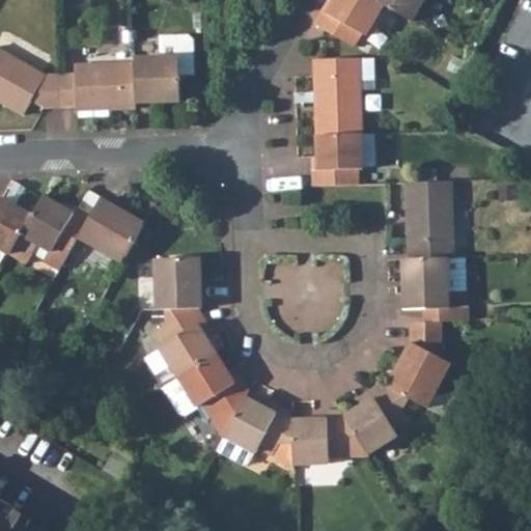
[(363,35),(381,3),(375,0),(333,0),(326,14),(322,11),(315,22),(319,24),(318,26),(352,45),(359,32),(363,35)]
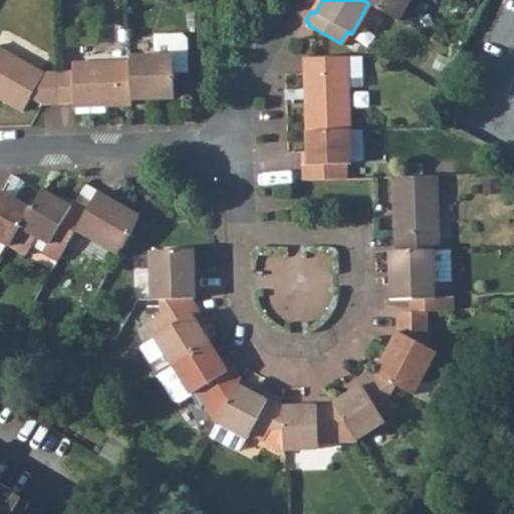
[(363,0),(368,3),(399,20),(409,0),(363,0)]
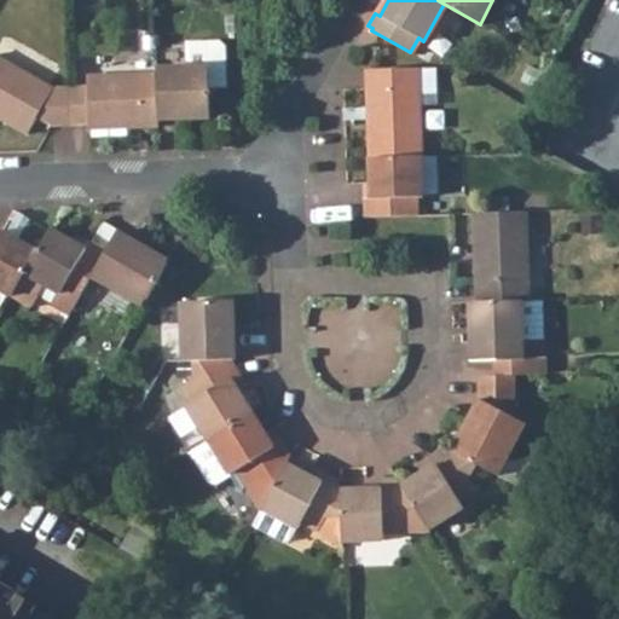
[(158,117),(209,115),(208,85),(225,84),(223,44),(218,39),(185,41),(186,65),(155,67),(155,73),(158,117)]
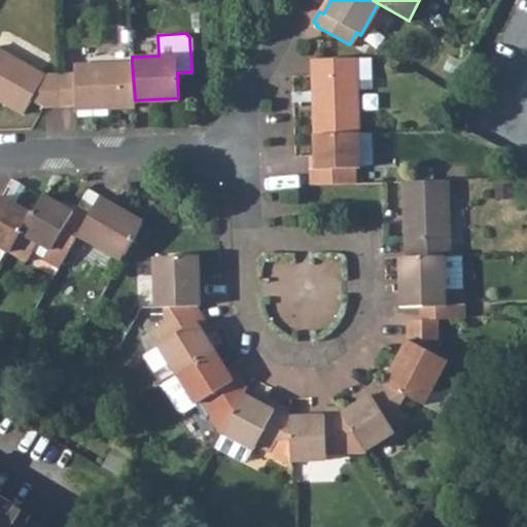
[(0,105),(16,114),(27,98),(41,106),(59,105),(57,75),(40,75),(0,51),(0,105)]
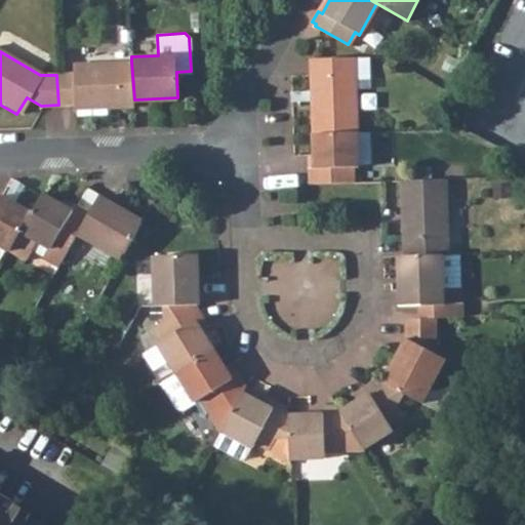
[(369,56),(355,57),(356,88),(371,87),(369,56)]
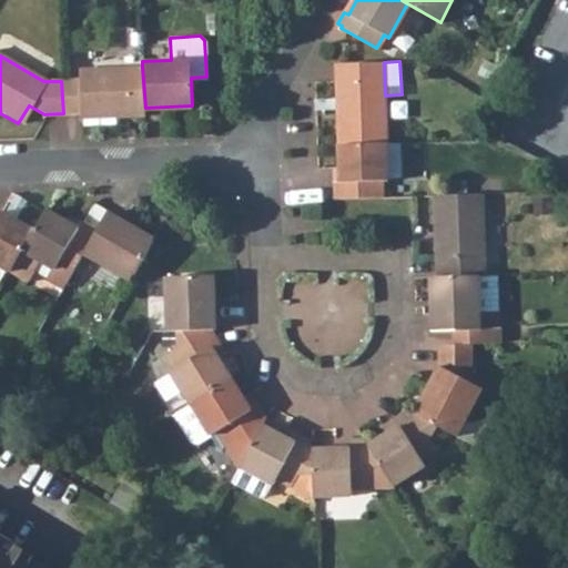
[(387,143),(385,95),(384,62),(336,64),(340,145),(387,143)]
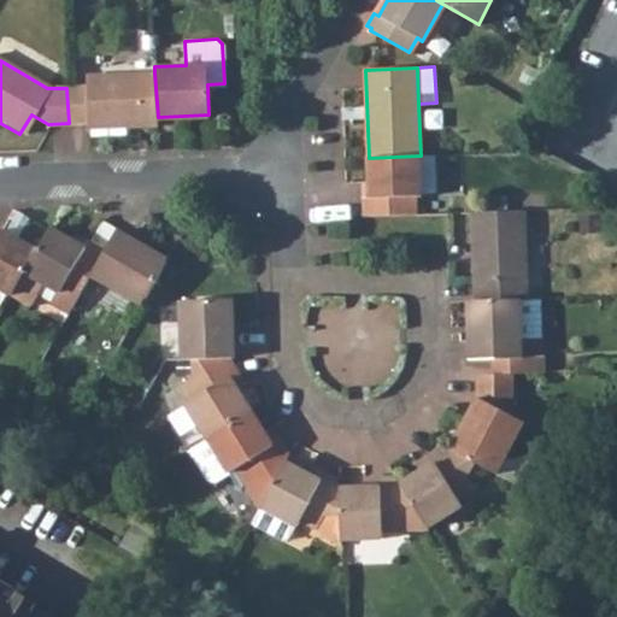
[(84,123),(86,128),(158,123),(158,117),(154,72),(82,75),(83,86),(66,88),(69,123),(84,123)]
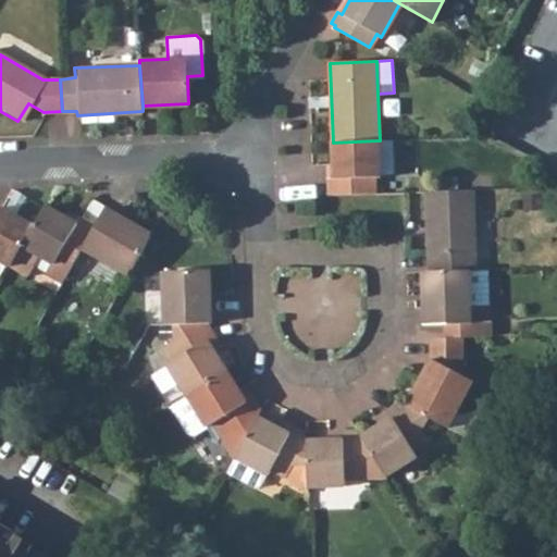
[(393,139),(380,140),(381,173),(394,173),(393,139)]
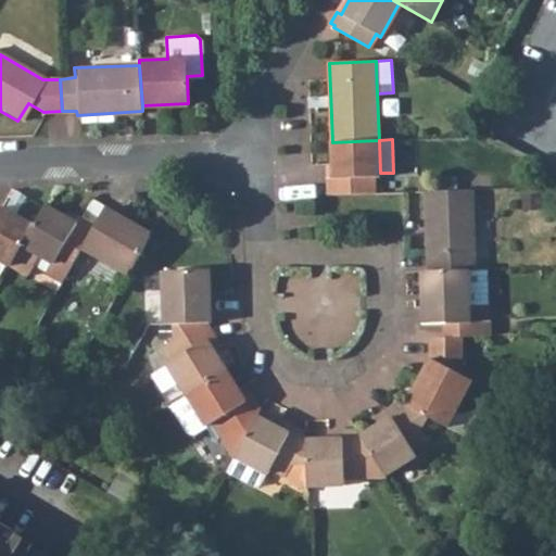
[(380,177),(380,173),(379,140),(332,142),(333,177),(328,178),(329,194),(377,193),(377,178),(380,177)]
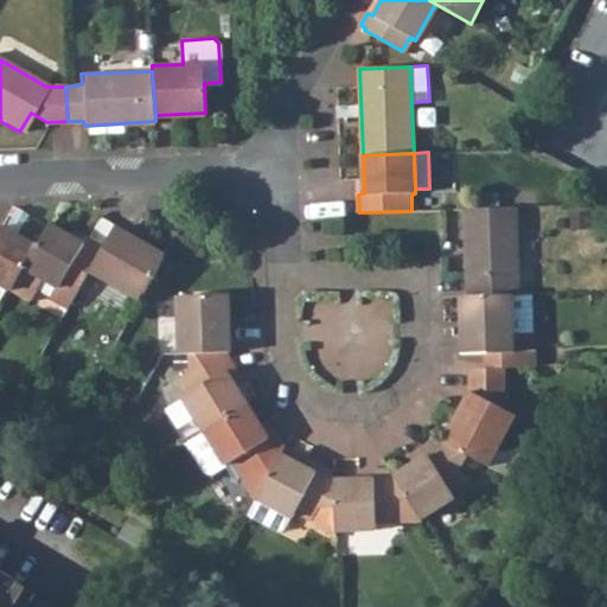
[(465,209),(470,293),(513,293),(521,292),(517,208),(465,209)]
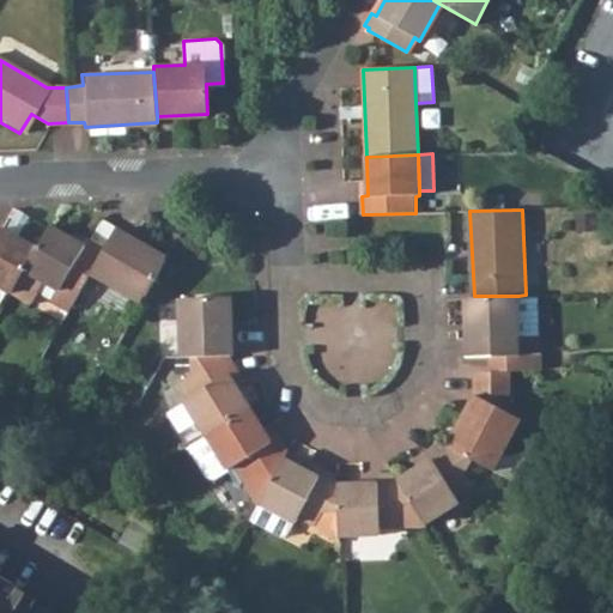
[(85,246),(50,223),(48,226),(36,248),(24,268),(12,291),(31,303),(44,280),(60,290),(53,302),(70,311),(79,293),(92,272),(105,249),(90,241),(85,246)]
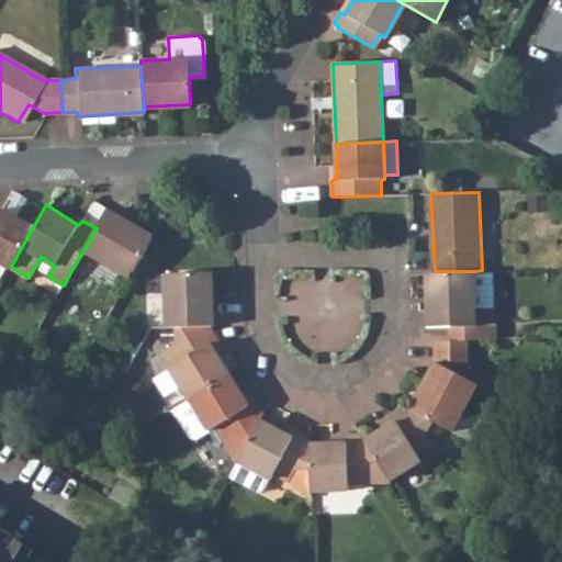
[(0,262),(10,268),(11,267),(22,246),(33,227),(0,208),(0,262)]
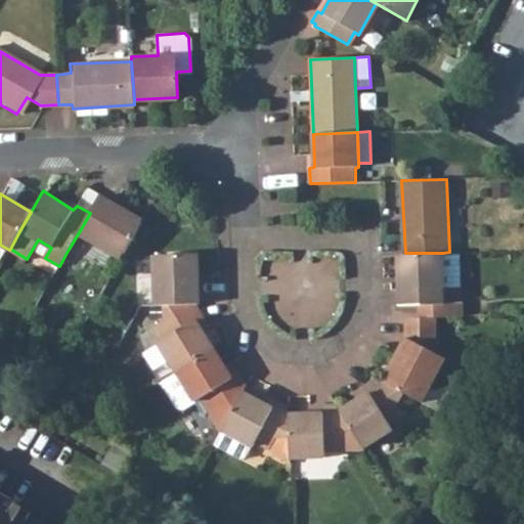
[(90,213),(79,232),(121,257),(142,219),(100,193),(90,213)]
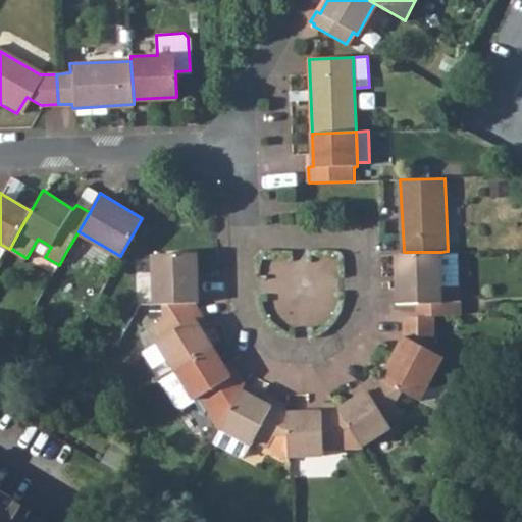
[(448,251),(441,252),(442,285),(460,284),(459,251),(448,251)]
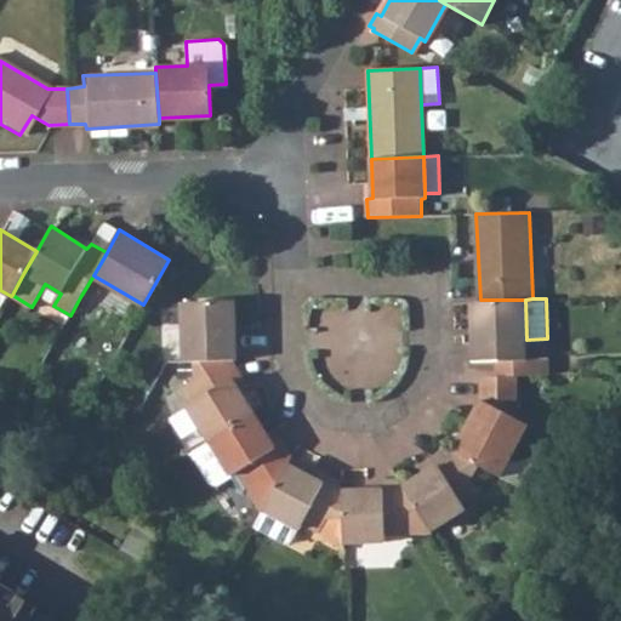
[(473,301),(476,358),(500,357),(500,371),(520,371),(548,370),(547,339),(527,340),(525,300),(480,300),(473,301)]
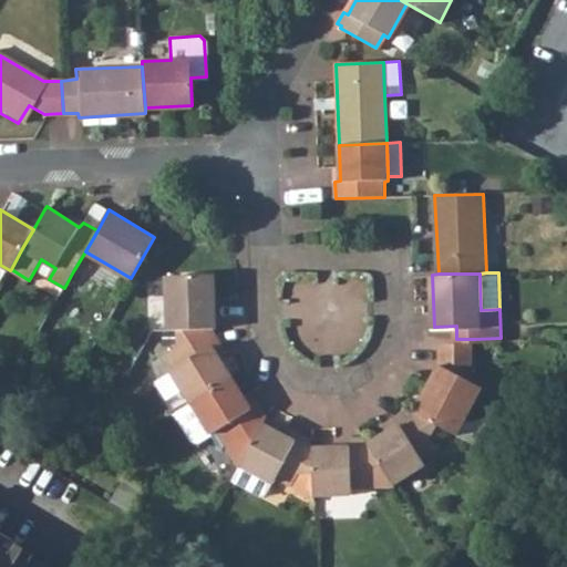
[(161,277),(163,330),(174,330),(205,329),(212,328),(208,275),(161,277)]
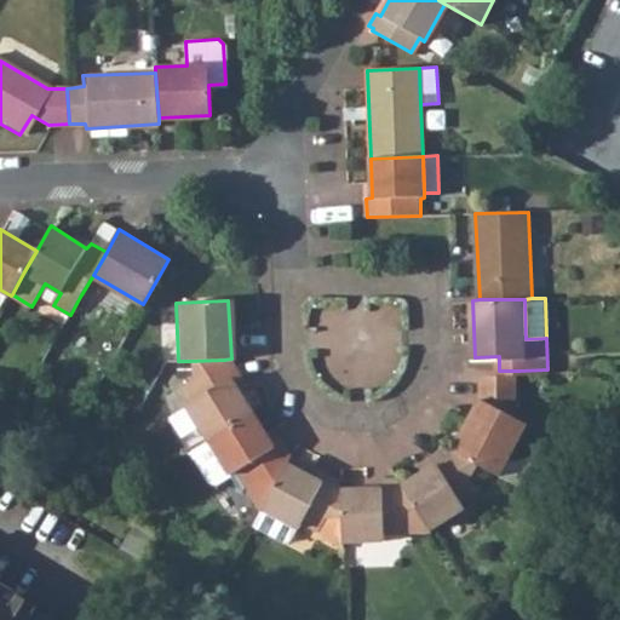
[(224,360),(190,361),(190,380),(179,388),(190,405),(184,408),(206,443),(250,415),(225,374),(224,360)]
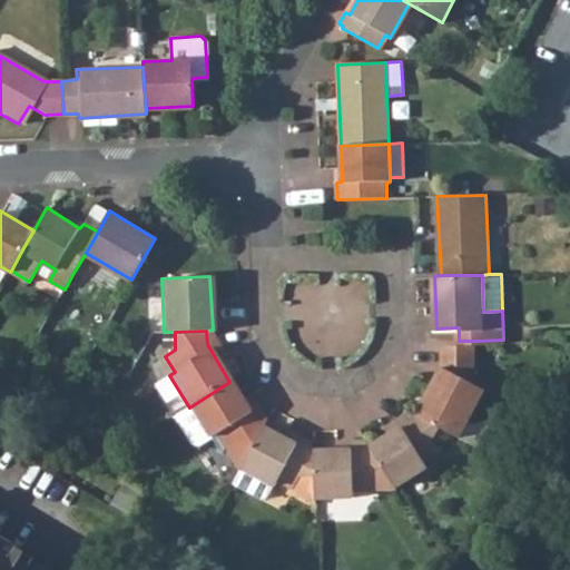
[(445,365),(422,415),(444,426),(464,438),(472,420),(489,389),(478,382),(478,375),(478,341),(459,341),(445,342),(445,365)]
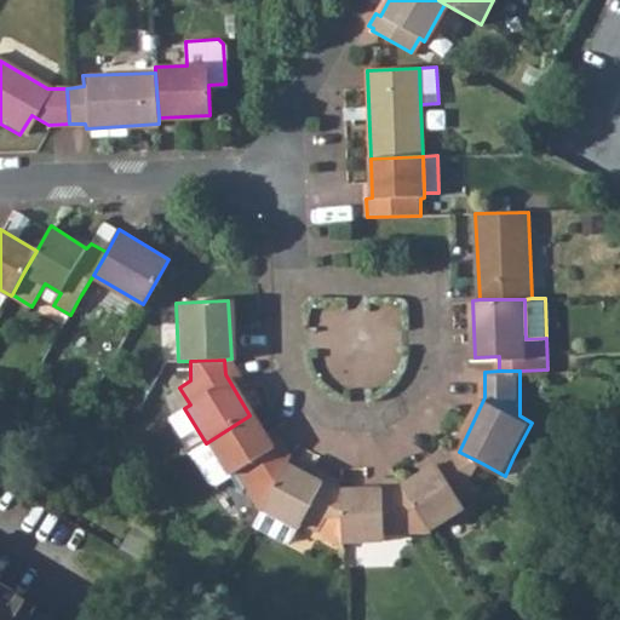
[(535,417),(520,408),(520,415),(532,423),(535,417)]
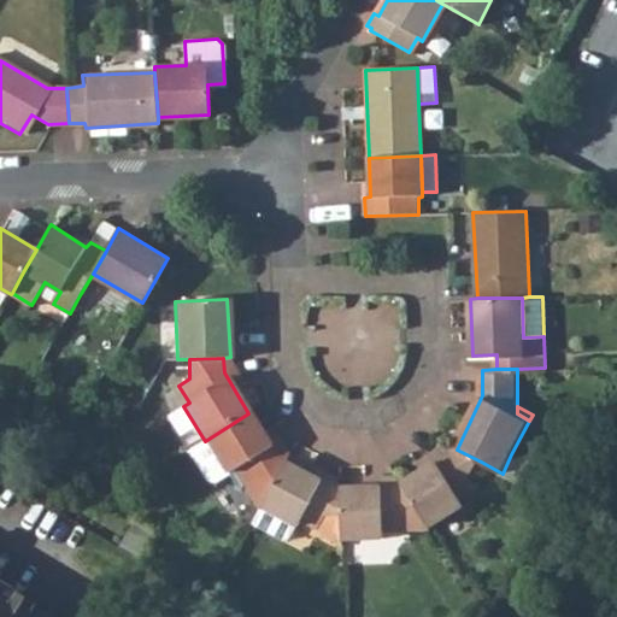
[(258,481),(272,488),(286,462),(289,457),(268,447),(248,413),(205,441),(189,451),(206,480),(213,482),(225,475),(227,476),(234,472),(244,488),(258,481)]
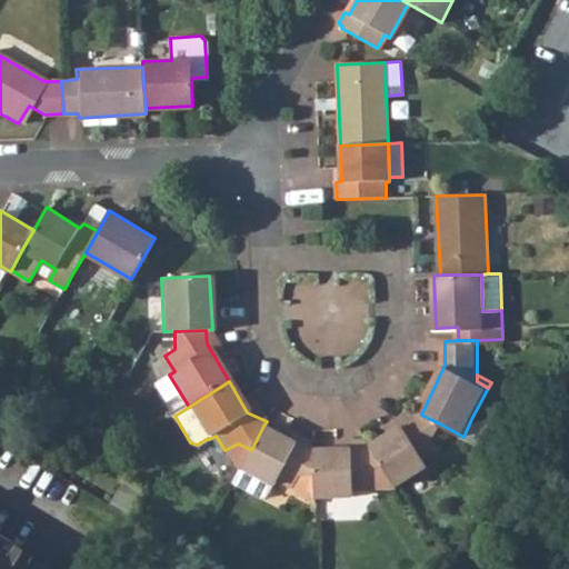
[(406,425),(371,447),(385,467),(397,486),(429,465),(426,458),(442,448),(437,438),(443,426),(421,415),(413,410),(406,425)]
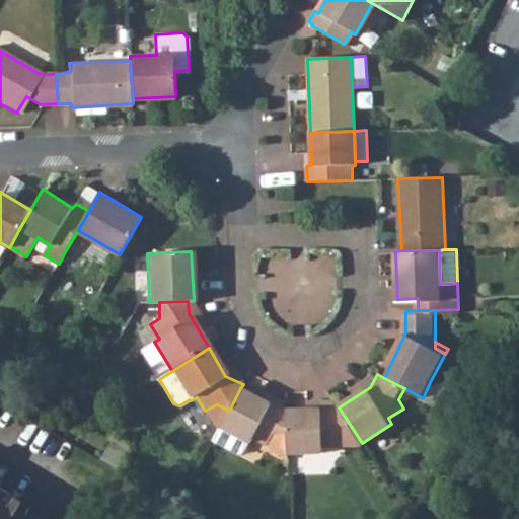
[(423,398),(440,408),(445,397),(452,395),(447,382),(437,386),(430,382),(423,398)]
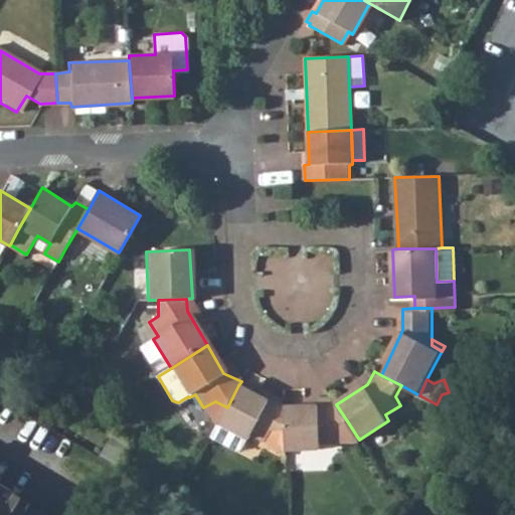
[(273,431),(285,430),(285,407),(284,400),(269,400),(238,385),(227,407),(217,425),(246,442),(248,443),(252,437),(266,444),(273,431)]
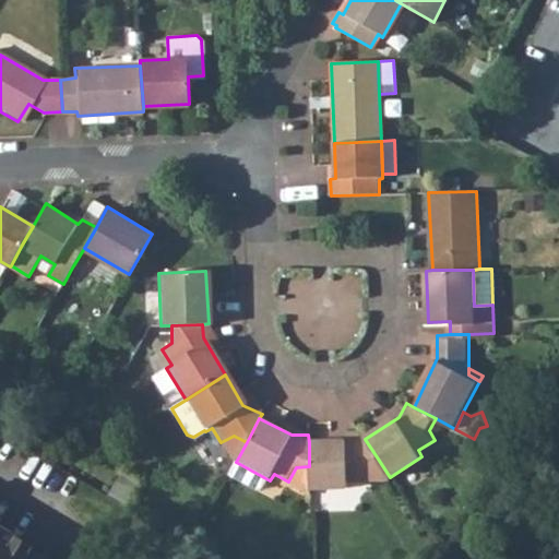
[(309,466),(309,488),(346,487),(347,482),(366,480),(365,467),(378,459),(365,439),(360,431),(346,442),(309,442),(309,466)]
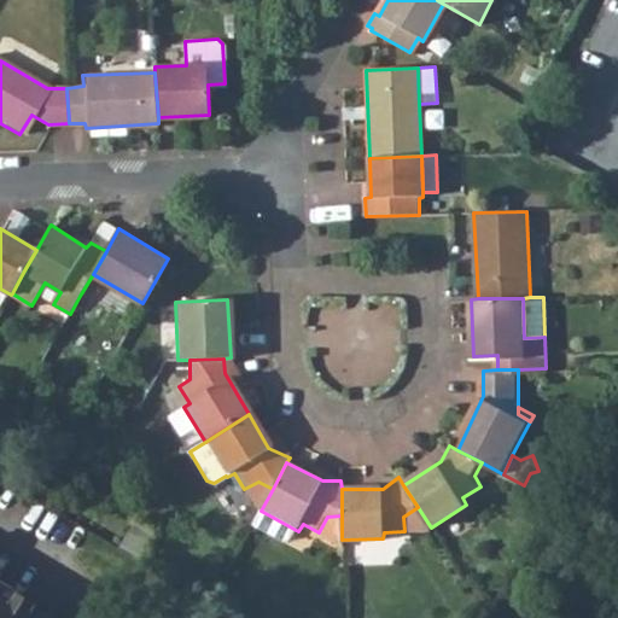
[(296,530),(261,511),(252,529),(281,544),(289,542),(296,530)]
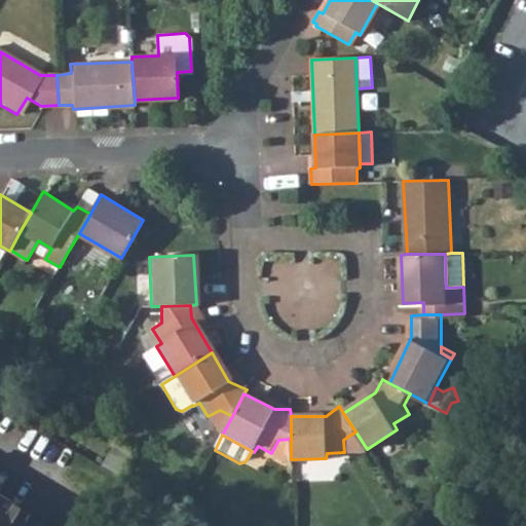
[(0,525),(39,525),(33,516),(28,519),(15,511),(17,508),(0,496),(0,525)]
